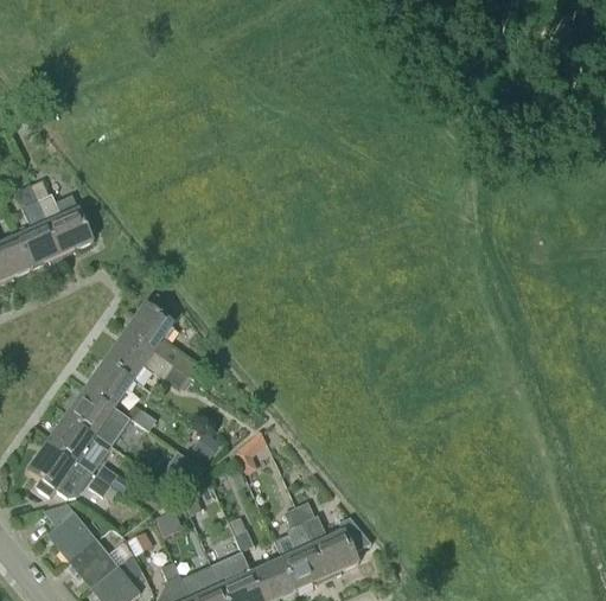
[(49,194),(43,179),(30,185),(37,199),(49,194)]
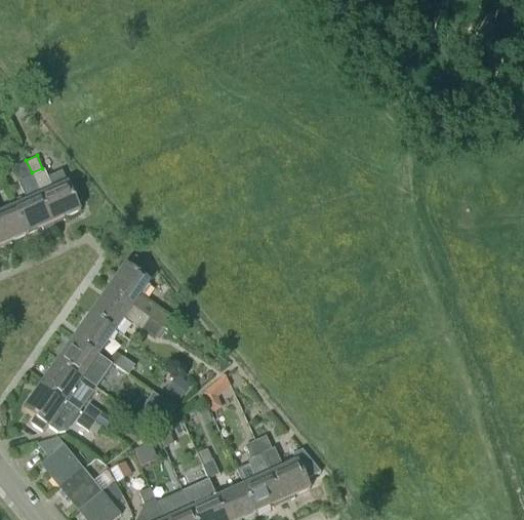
[(32,172),(26,160),(15,164),(22,177),(32,172)]
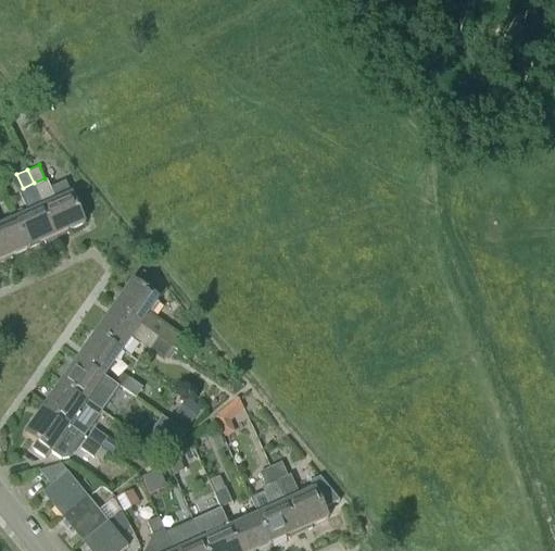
[(45,178),(34,183),(57,233),(85,221),(73,191),(58,198),(48,177),(45,178)]
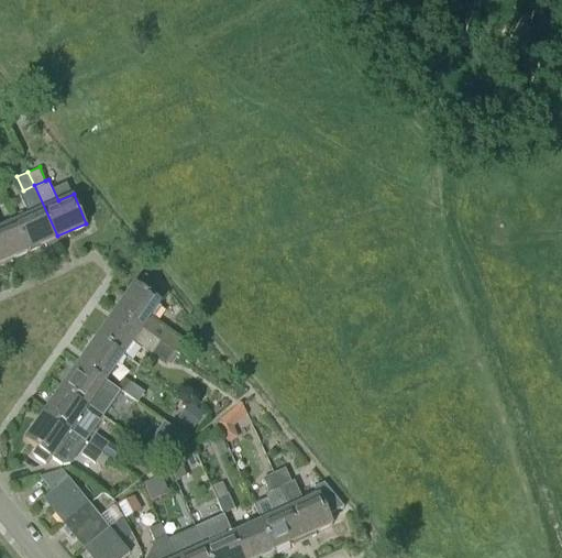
[(20,192),(30,214),(15,219),(29,249),(57,236),(34,185),(23,190),(20,192)]
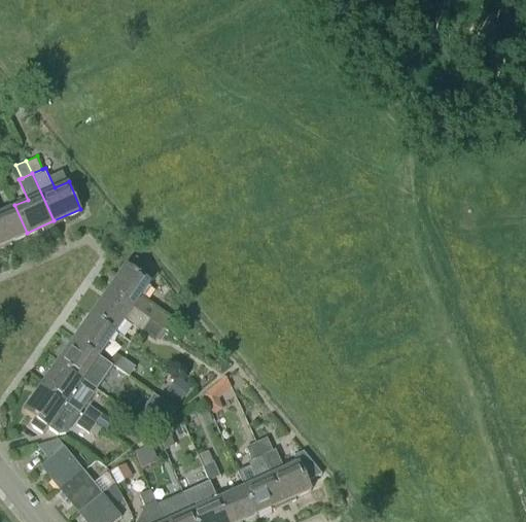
[(0,209),(0,244),(0,245),(27,233),(14,205),(1,211),(0,209)]
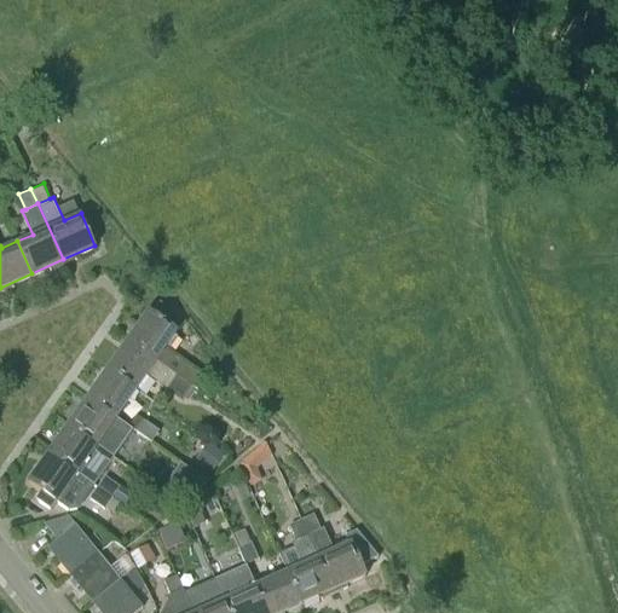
[(128,337),(167,365),(175,353),(166,347),(182,325),(160,299),(149,310),(148,310),(128,337)]
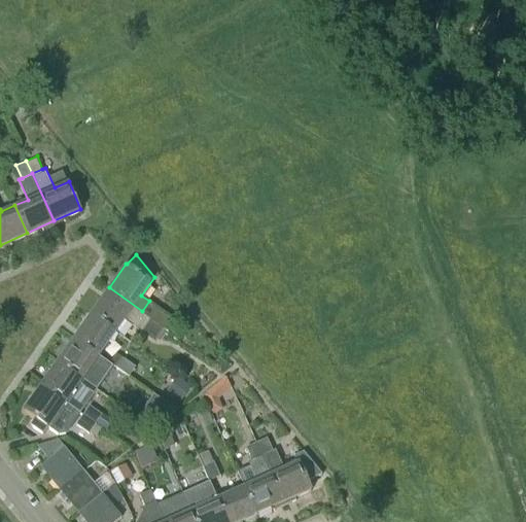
[(142,311),(109,287),(92,312),(116,329),(126,317),(142,329),(144,327),(155,336),(163,325),(151,317),(142,311)]
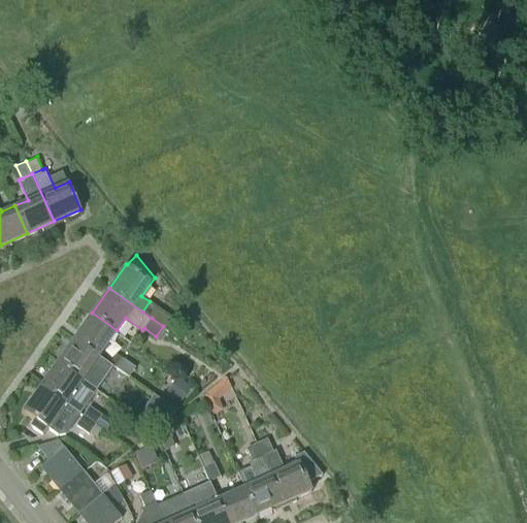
[(158,309),(152,318),(163,326),(169,318),(158,309)]
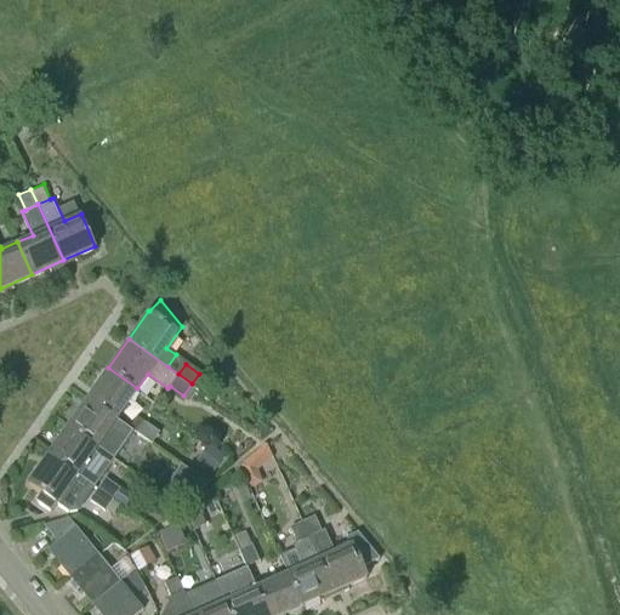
[(137,388),(108,368),(89,396),(118,416),(137,388)]
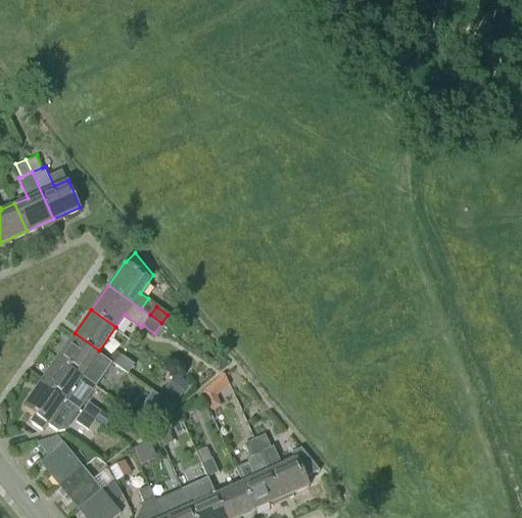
[(109,358),(99,350),(75,333),(58,357),(83,374),(96,383),(112,360),(109,358)]
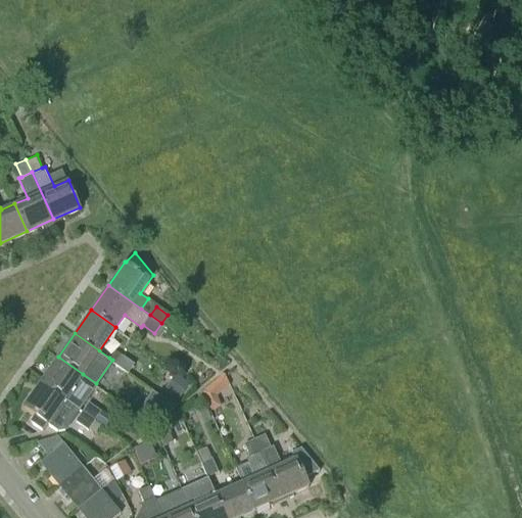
[(135,362),(115,348),(109,358),(112,360),(128,371),(135,362)]
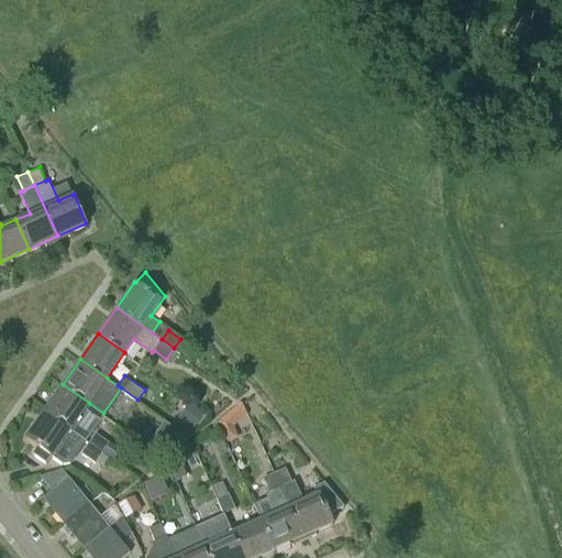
[(63,384),(44,409),(70,428),(89,403),(63,384)]
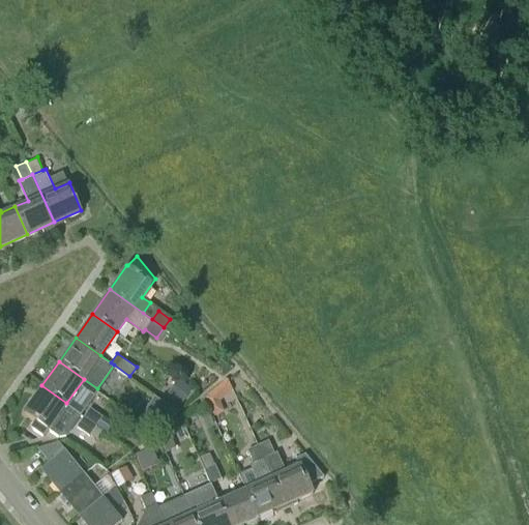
[(171,394),(182,402),(194,386),(182,378),(171,394)]
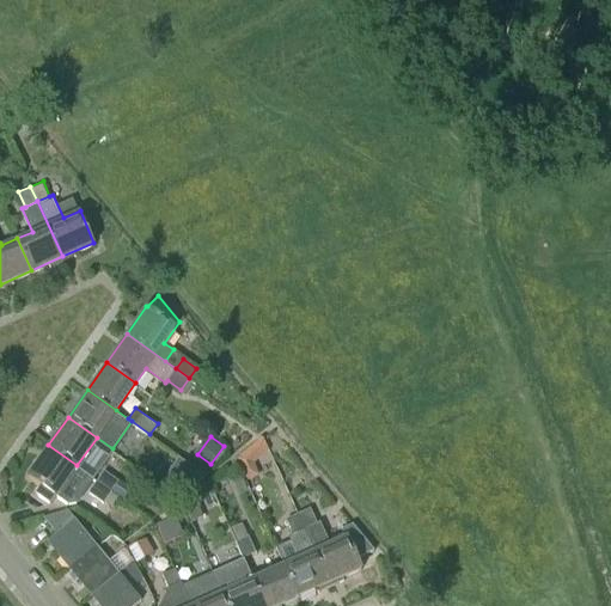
[(48,445),(28,473),(40,482),(35,490),(52,502),(57,493),(77,465),(48,445)]
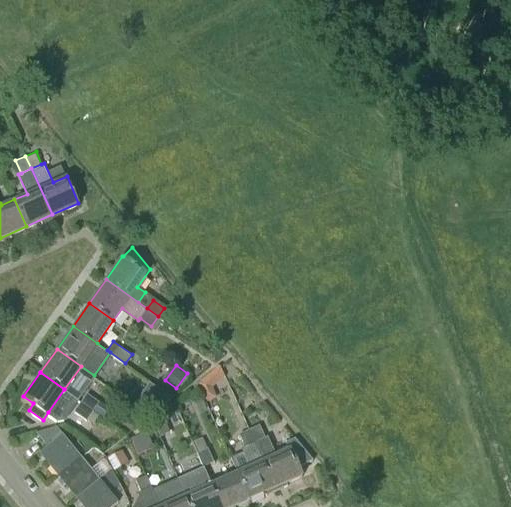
[(150,382),(136,404),(150,414),(171,396),(150,382)]
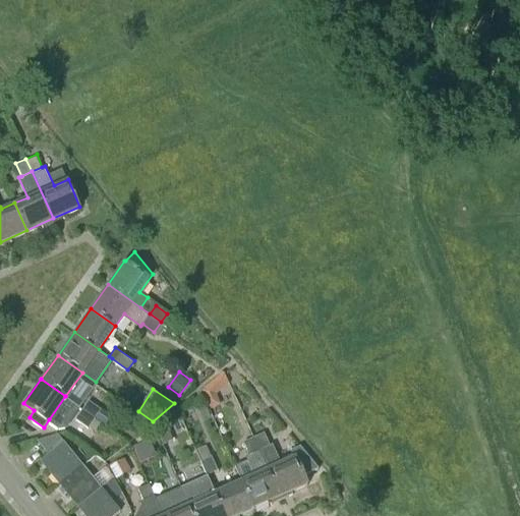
[(222,404),(217,394),(207,399),(212,409),(222,404)]
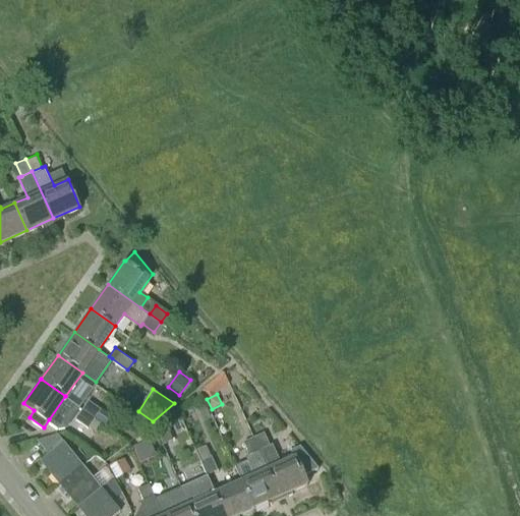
[(89,398),(82,408),(95,417),(105,423),(111,414),(102,407),(89,398)]
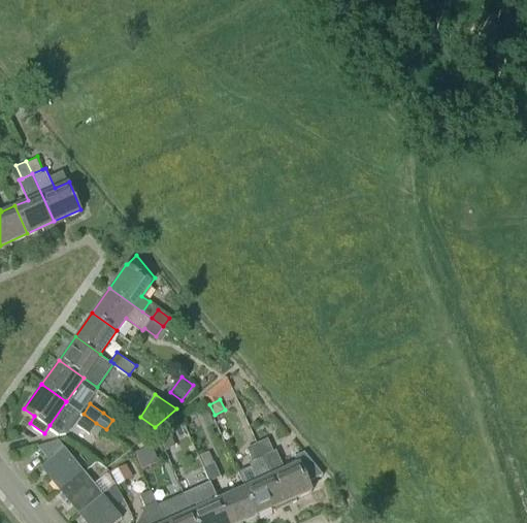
[(90,432),(96,423),(84,414),(77,423),(90,432)]
